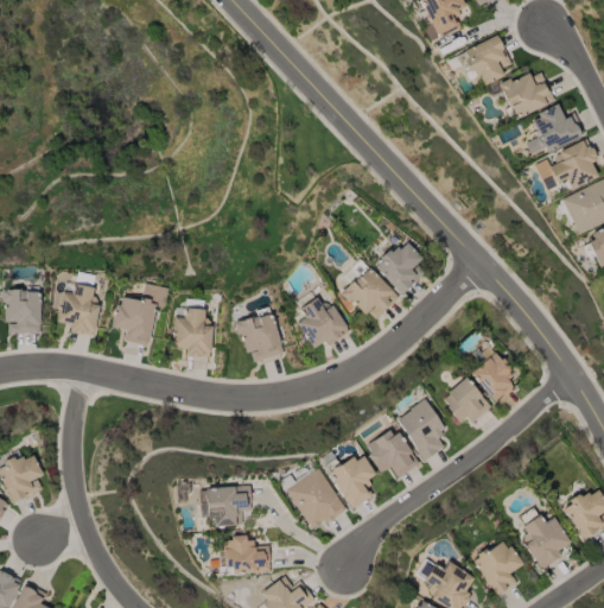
[(463,0),(466,7),(459,11),(462,16),(458,18),(463,27),(440,38),(439,36),(431,40),(424,27),(432,23),(432,21),(424,26),(417,13),(425,10),(420,0),(463,0)]
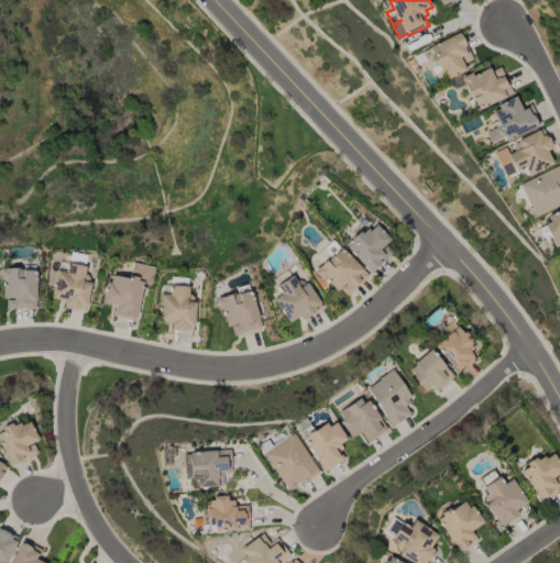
[(430,47),(461,32),(474,59),(465,64),(468,69),(450,78),(446,70),(443,72),(440,65),(436,67),(430,56),(434,55),(430,47)]
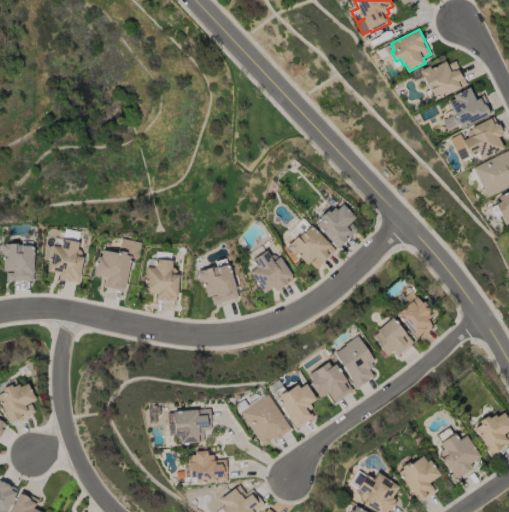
[(421,71),(430,66),(431,69),(446,61),(448,65),(456,61),(469,85),(436,101),(434,98),(431,99),(427,92),(430,90),(421,71)]
